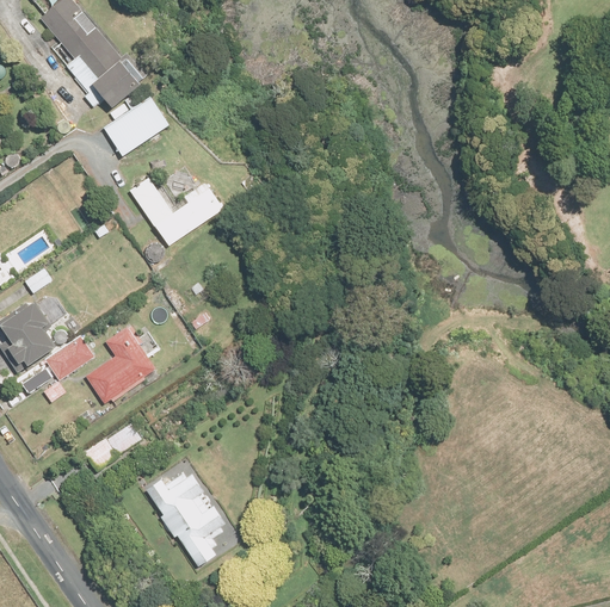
[(122,57),(73,0),(59,0),(39,17),(73,57),(65,64),(87,91),(82,94),(93,106),(102,100),(112,110),(140,86),(137,82),(146,75),(127,53),(122,57)]
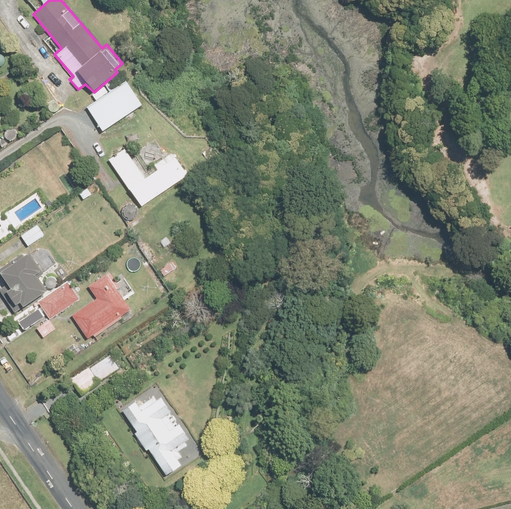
[(128,83),(87,107),(101,131),(143,107),(128,83)]
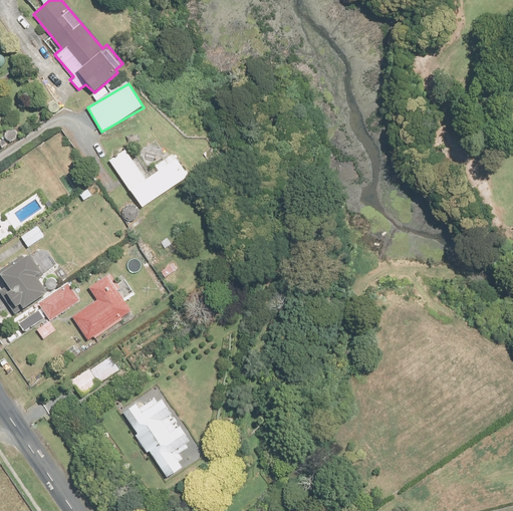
[(124,150),(109,161),(142,208),(189,176),(177,159),(145,180),(124,150)]
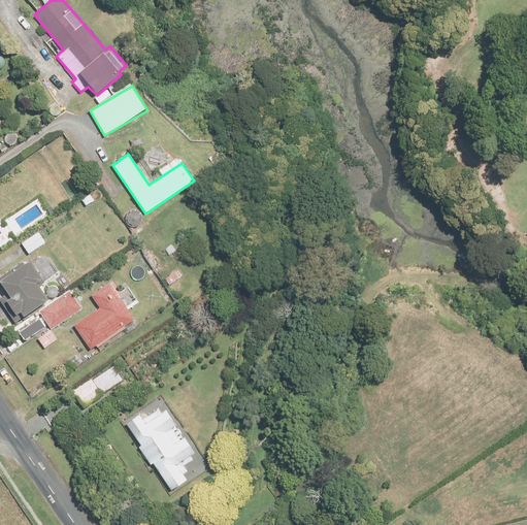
[(39,230),(21,242),(29,254),(46,240),(39,230)]
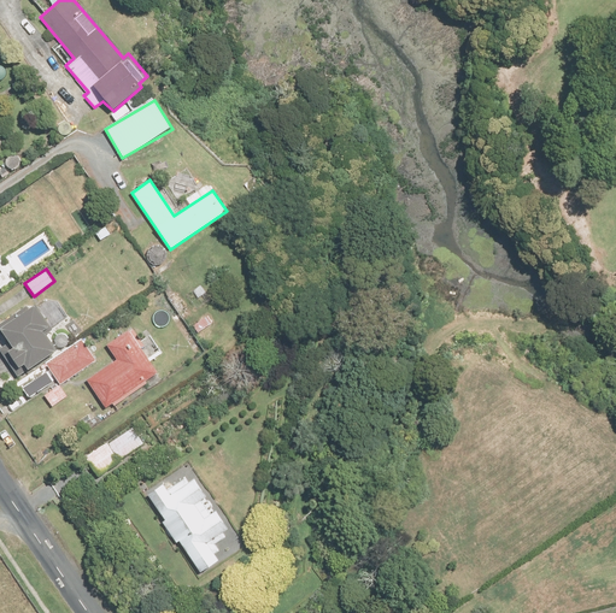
[(0,322),(0,334),(7,345),(0,347),(0,351),(17,377),(24,372),(54,353),(41,334),(46,331),(47,332),(52,330),(34,304),(0,322)]
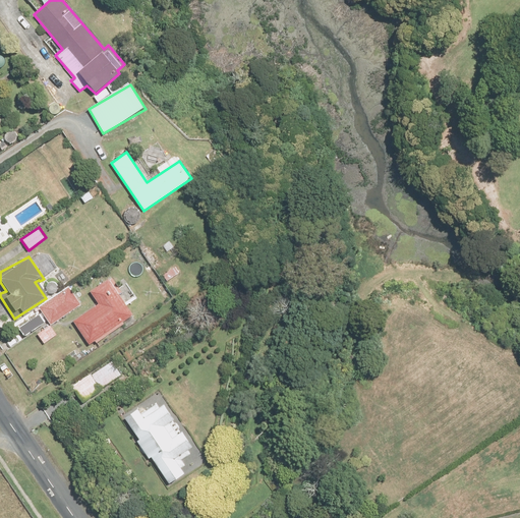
[(176,264),(162,274),(167,280),(180,270),(176,264)]
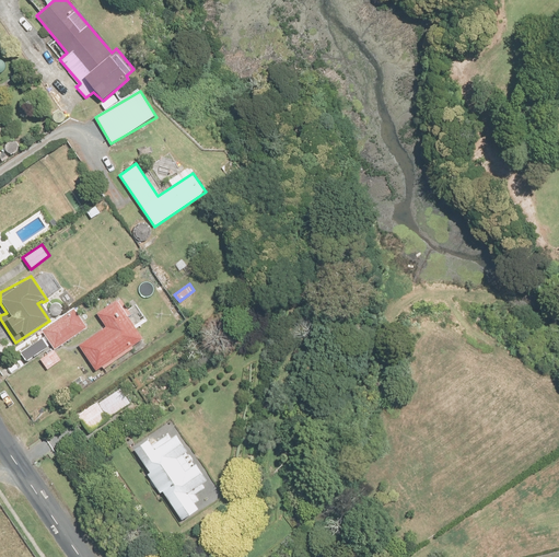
[(105,327),(78,345),(95,371),(102,367),(103,369),(134,348),(131,346),(142,339),(117,299),(95,313),(105,327)]
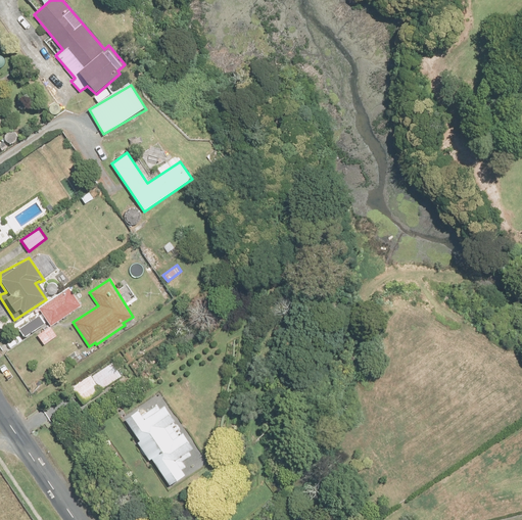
[(68,287),(39,308),(50,326),(81,305),(68,287)]
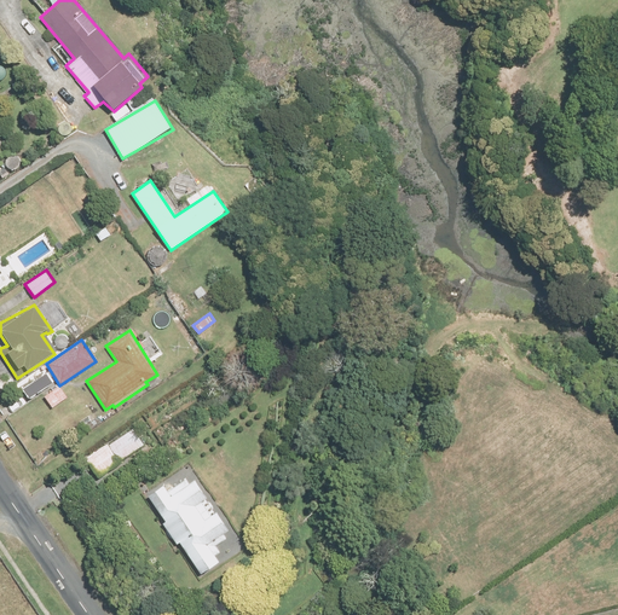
[(59,386),(42,395),(50,407),(67,399),(59,386)]
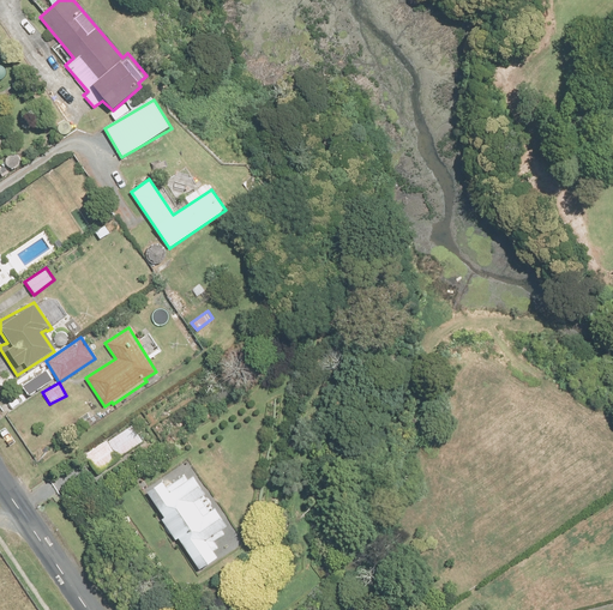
[(131,422),(83,454),(97,475),(145,442),(131,422)]
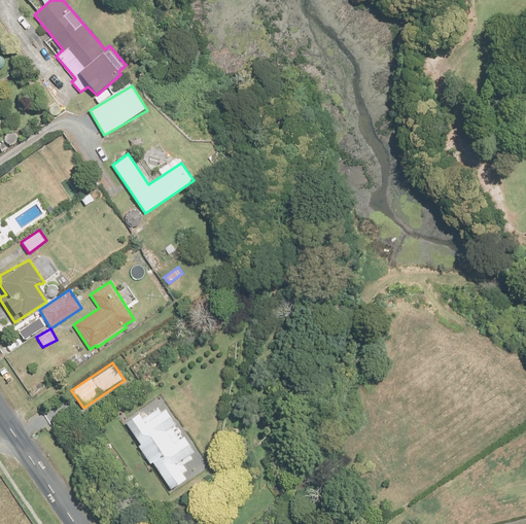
[(138,414),(126,423),(140,445),(138,446),(150,464),(152,463),(171,491),(186,480),(182,475),(186,472),(183,466),(193,460),(189,456),(195,452),(190,447),(191,444),(186,438),(183,437),(171,419),(173,417),(169,411),(163,411),(159,406),(141,417),(138,414)]
